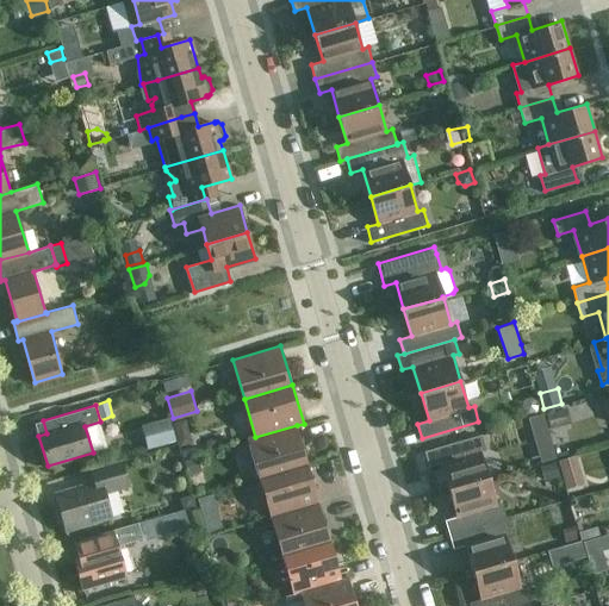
[(550,428),(564,424),(560,408),(545,412),(550,428)]
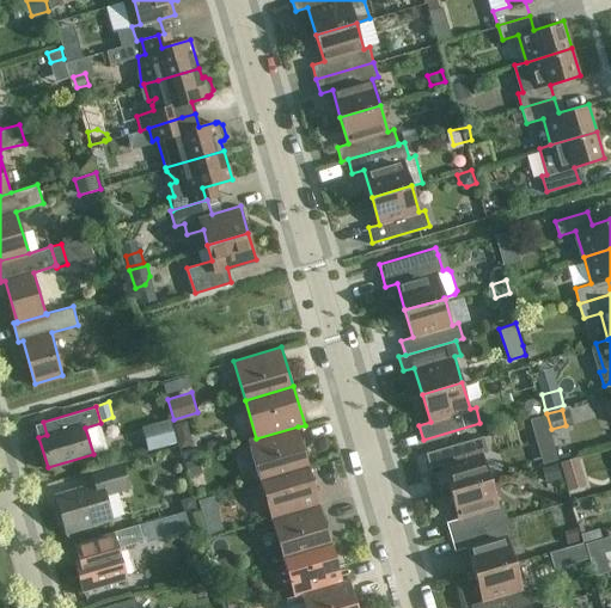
[(535,444),(550,440),(543,415),(529,419),(535,444)]
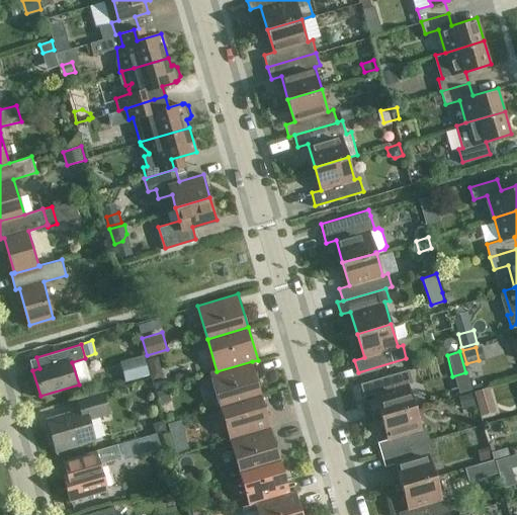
[(164,374),(158,354),(148,357),(154,377),(164,374)]
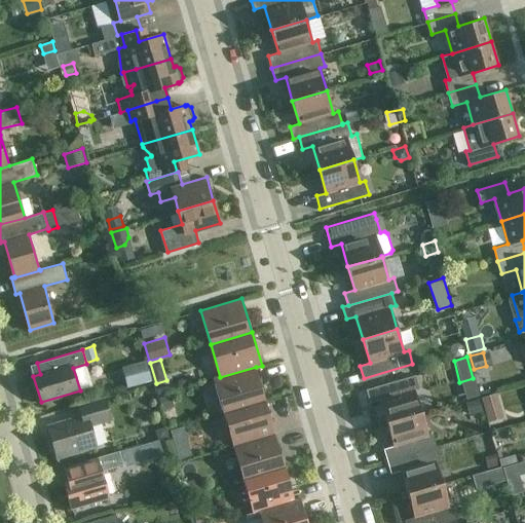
[(147,361),(121,368),(127,388),(152,381),(147,361)]
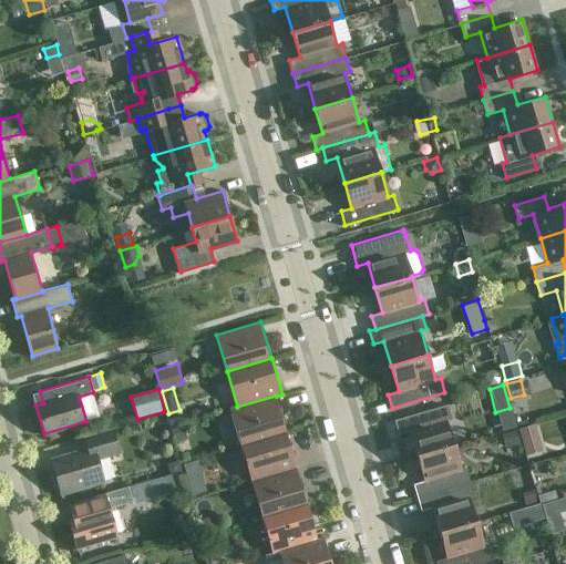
[(230,408),(242,444),(286,431),(276,396),(237,407),(230,408)]
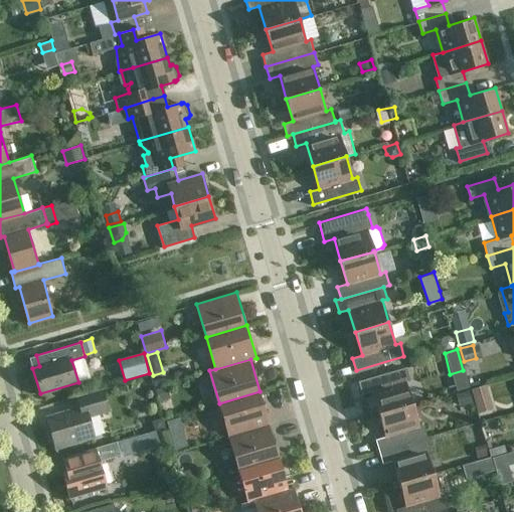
[(372,390),(379,413),(412,403),(405,381),(410,379),(406,366),(359,380),(362,393),(372,390)]
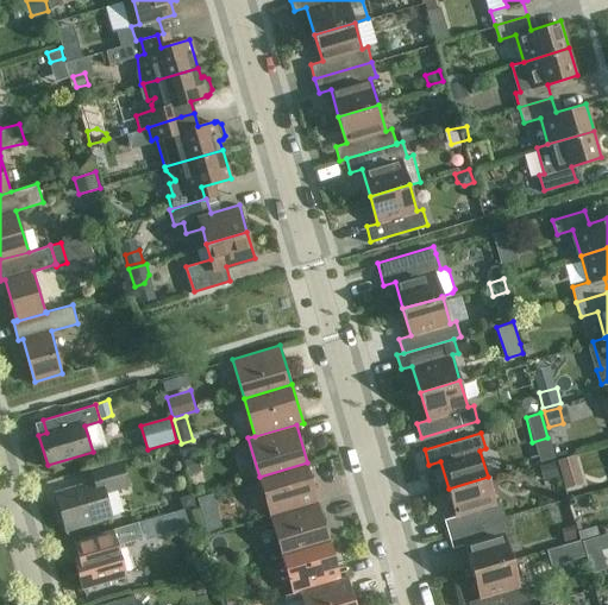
[(561,470),(578,465),(575,453),(558,458),(561,470)]
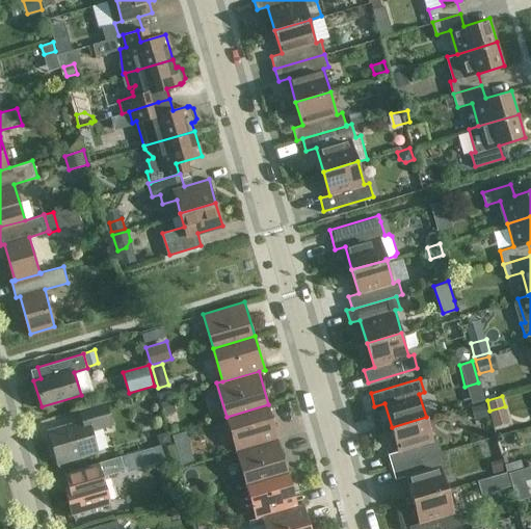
[(164,414),(171,412),(167,398),(160,399),(164,414)]
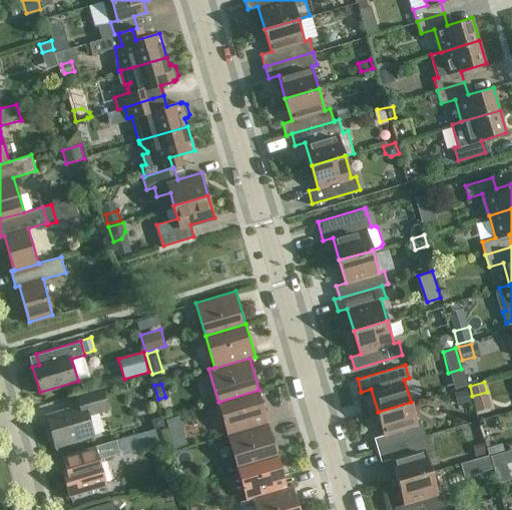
[(59,410),(54,411),(46,414),(55,445),(94,433),(88,415),(109,409),(102,387),(56,400),(59,410)]
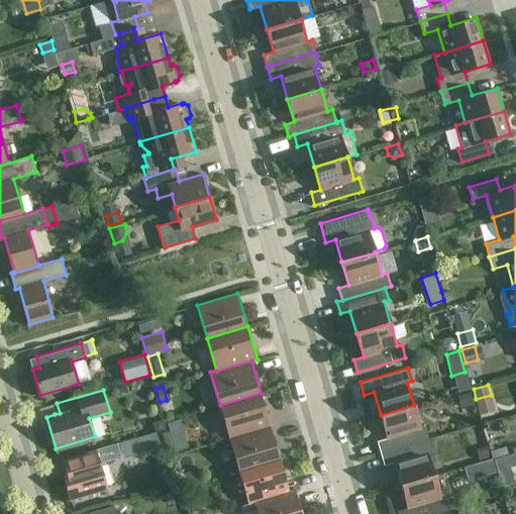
[(470,391),(460,394),(465,406),(474,403),(470,391)]
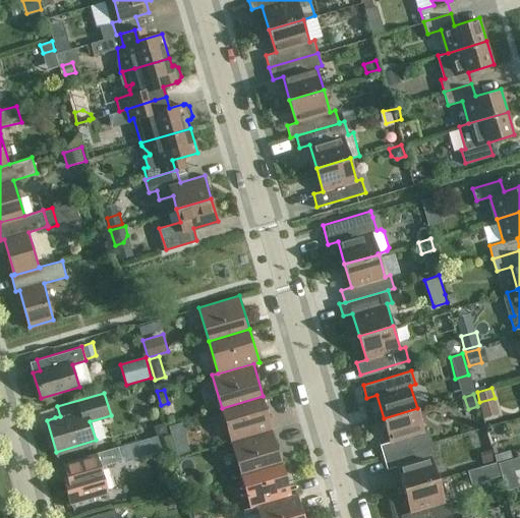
[(231,441),(273,428),(263,396),(222,408),(231,441)]
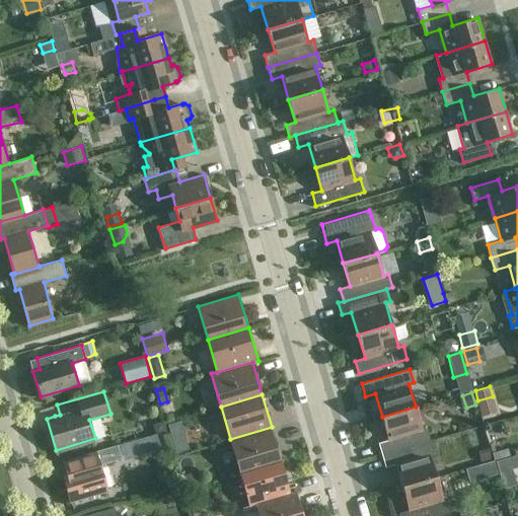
[(379,442),(382,454),(431,440),(427,427),(422,429),(416,407),(382,417),(388,439),(379,442)]
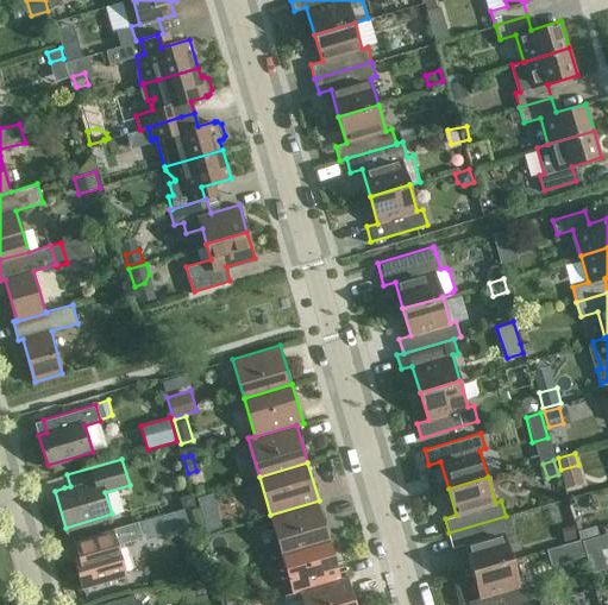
[(282,554),(321,542),(330,540),(319,500),(270,515),(282,554)]
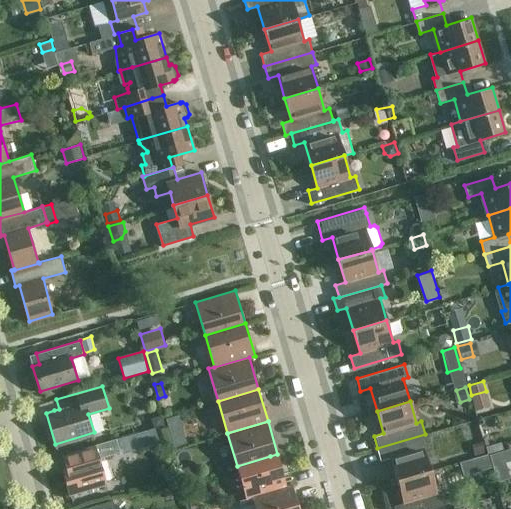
[(390,457),(397,480),(430,470),(424,448),(429,446),(425,434),(377,448),(381,460),(390,457)]
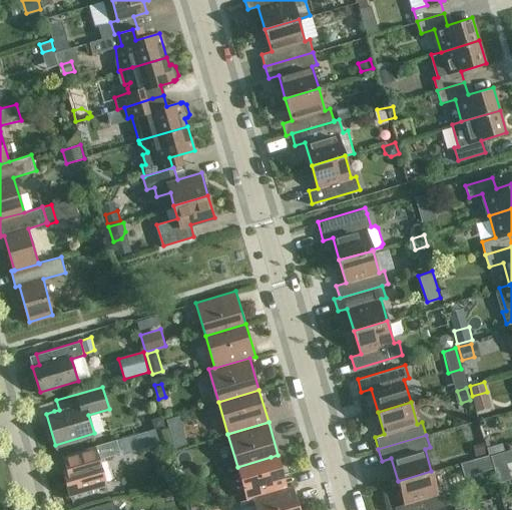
[(72,452),(76,465),(62,469),(70,495),(106,484),(98,459),(120,452),(116,439),(72,452)]
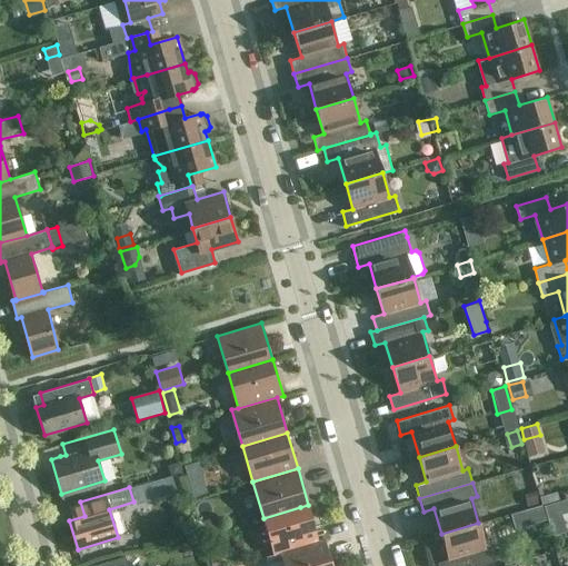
[(540,503),(537,490),(525,494),(528,506),(540,503)]
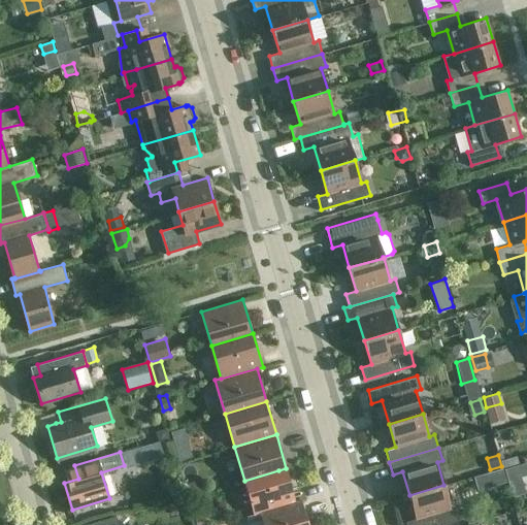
[(502,467),(474,476),(479,489),(506,481),(502,467)]
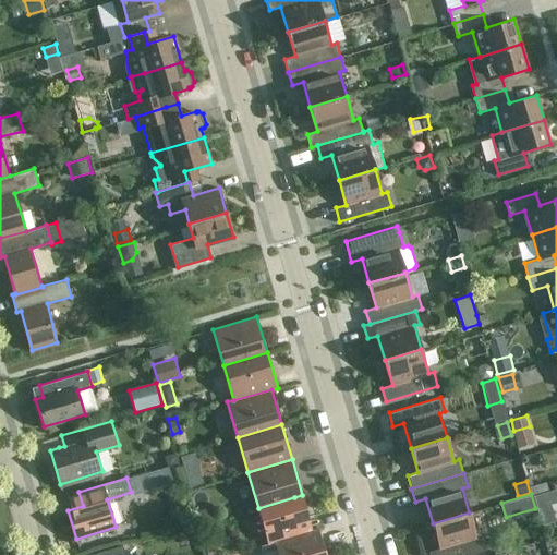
[(540,515),(552,511),(547,494),(534,498),(540,515)]
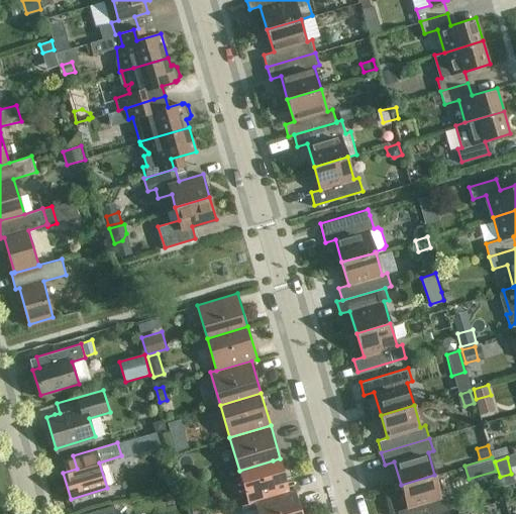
[(290,491),(289,490),(280,458),(273,460),(239,471),(248,503),(254,502),(254,501),(290,491)]
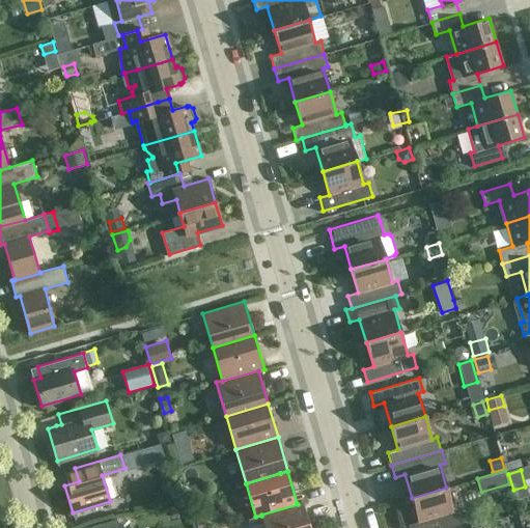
[(199,481),(185,485),(189,498),(202,494),(199,481)]
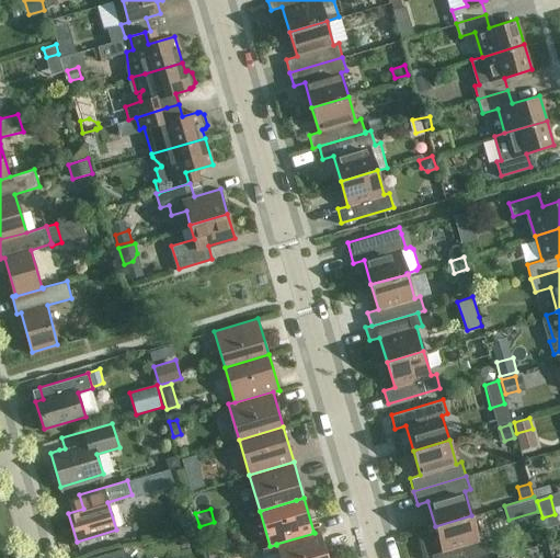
[(479,539),(471,515),(435,526),(443,550),(432,554),(433,557),(468,557),(488,553),(484,538),(479,539)]
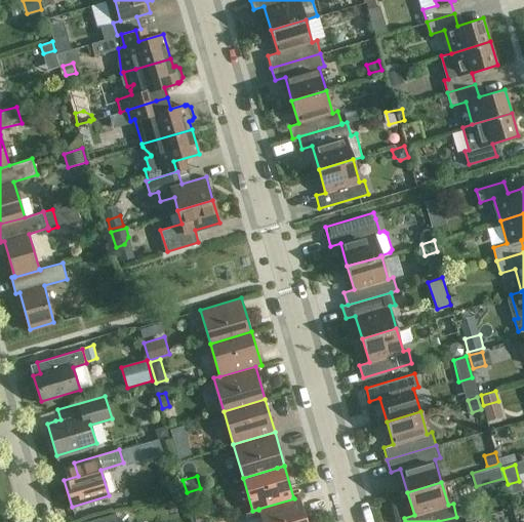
[(258,510),(262,521),(307,521),(299,496),(293,497),(294,498),(258,509),(258,510)]
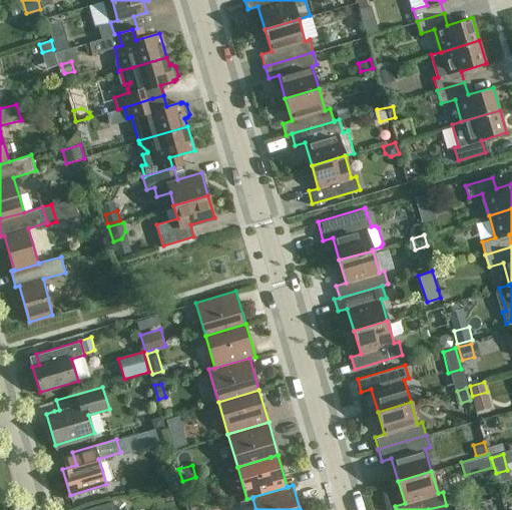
[(115,509),(113,500),(82,509),(81,509),(115,509)]
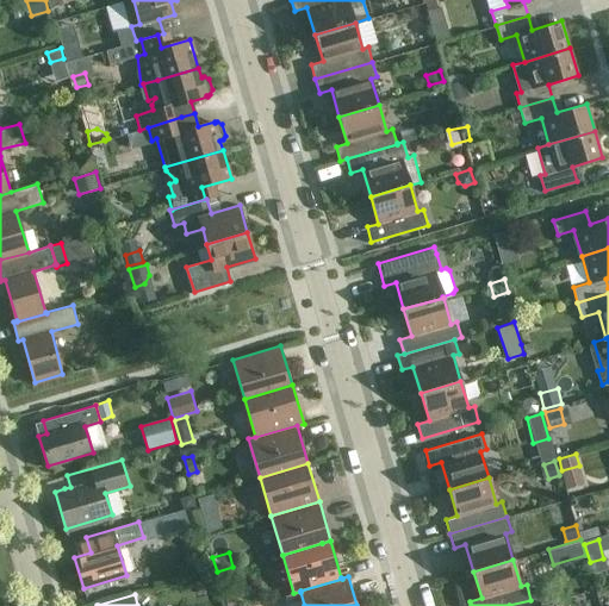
[(227,597),(228,605),(232,605),(238,605),(236,595),(227,597)]
